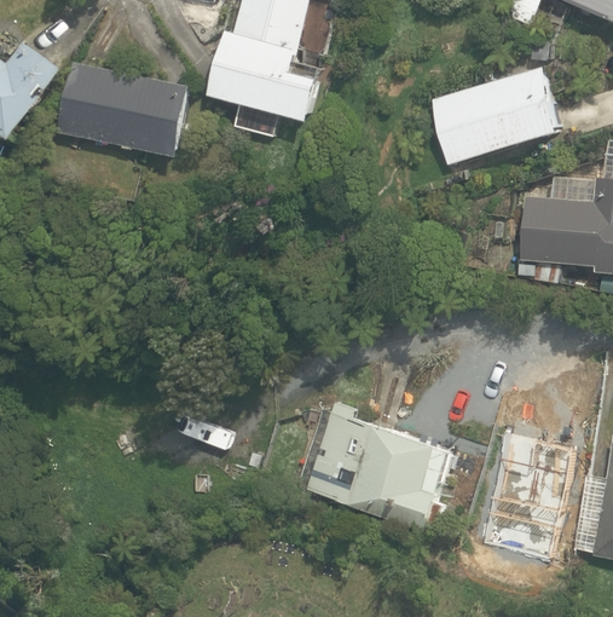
[(241,0),(232,30),(226,28),(209,94),(238,102),(233,127),(276,140),(282,113),(308,120),(319,76),(317,76),(319,68),(295,61),(310,0),(241,0)]
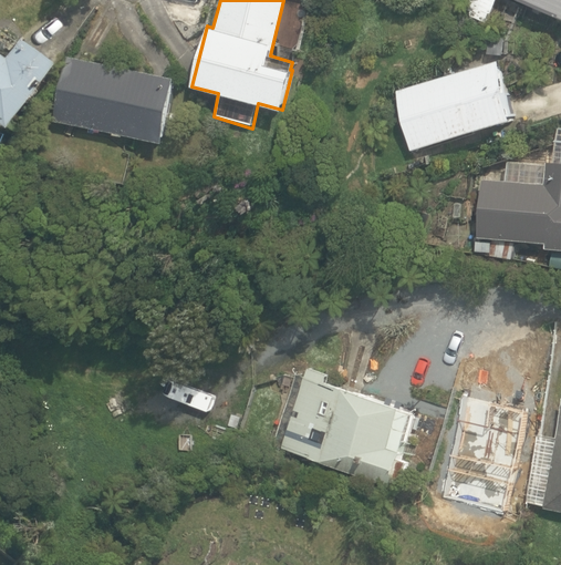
[(494,0),(464,0),(458,16),(482,27),(494,0)]
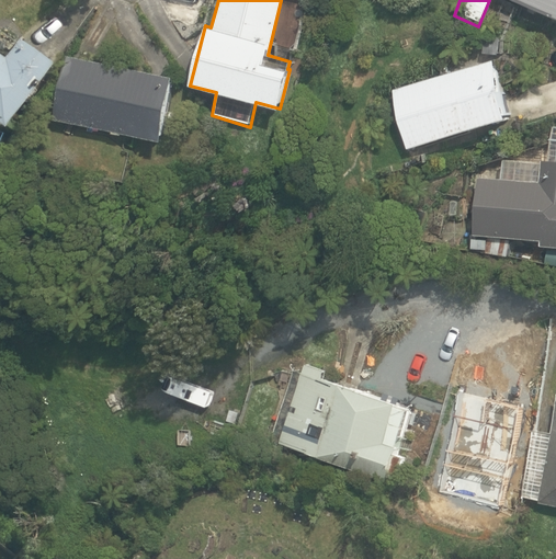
[(555,0),(512,0),(555,18),(555,0)]
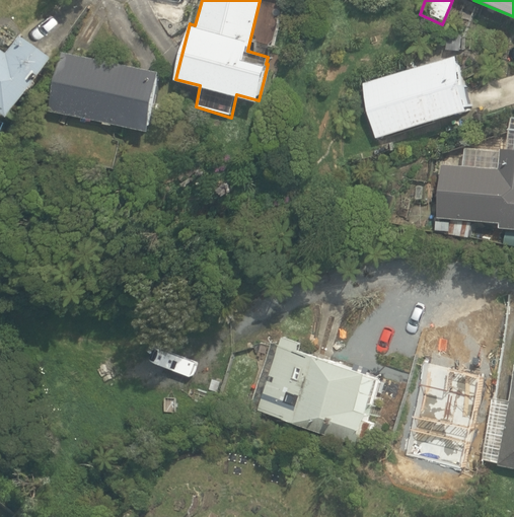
[(0,93),(29,53),(1,31),(0,32),(0,93)]
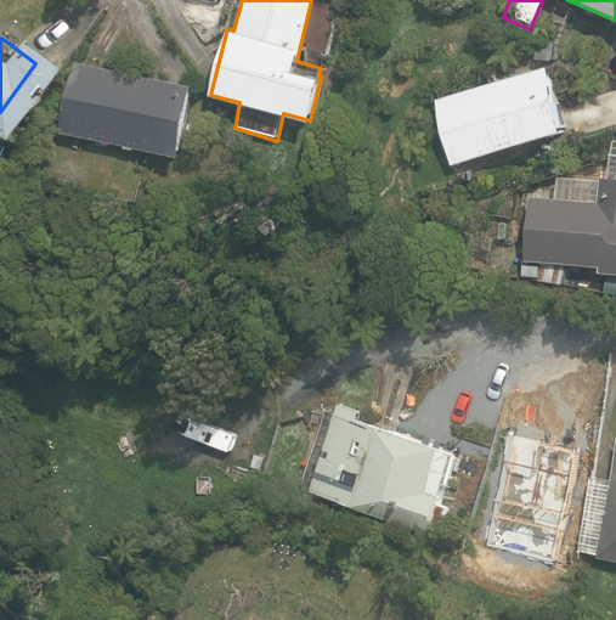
[(180,156),(192,83),(71,62),(58,134),(180,156)]
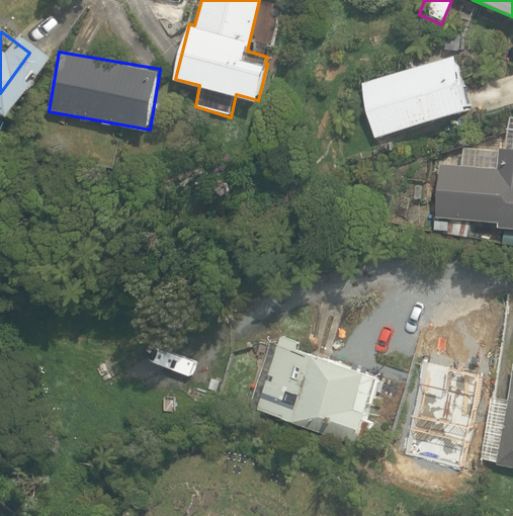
[(374,138),(467,107),(453,56),(360,85),(374,138)]
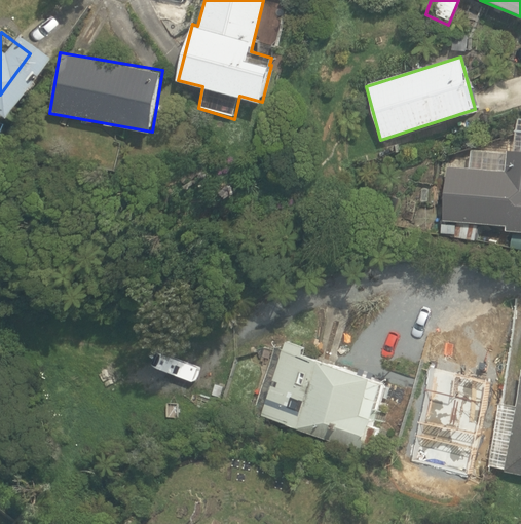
[(520,152),(506,151),(505,153),(482,151),(480,170),(448,167),(443,220),(506,225),(506,231),(520,232),(520,152)]
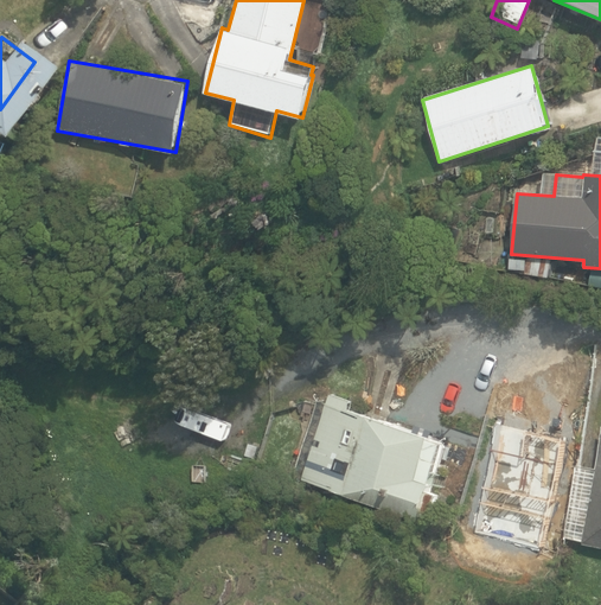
[(349,400),(327,394),(299,481),(415,522),(440,441),(428,438),(429,433),(411,426),(410,428),(346,407),(349,400)]
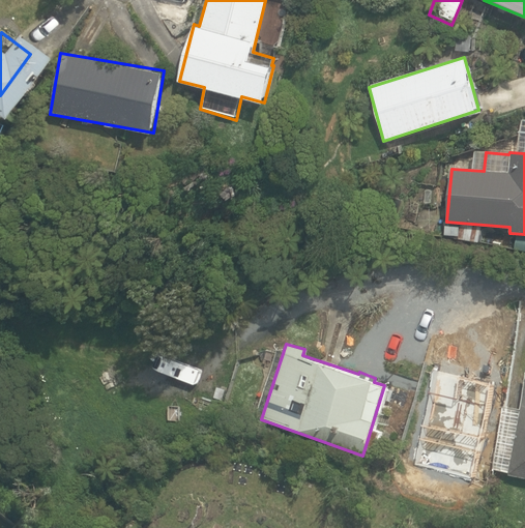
[(524,478),(524,374),(519,411),(499,408),(489,470),(507,473),(507,475),(524,478)]
